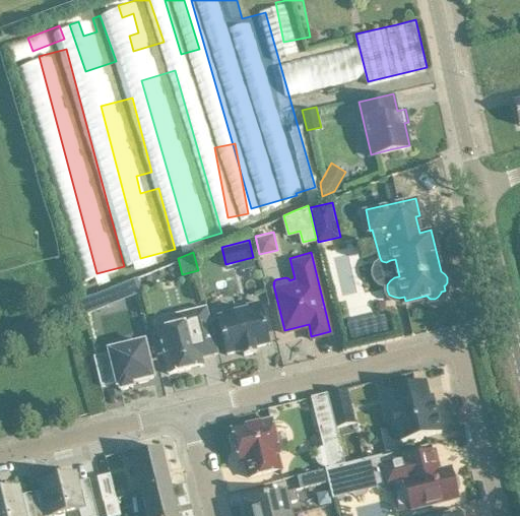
[(84,313),(141,291),(136,275),(95,292),(83,296),(79,297),(80,301),(83,314),(84,313)]
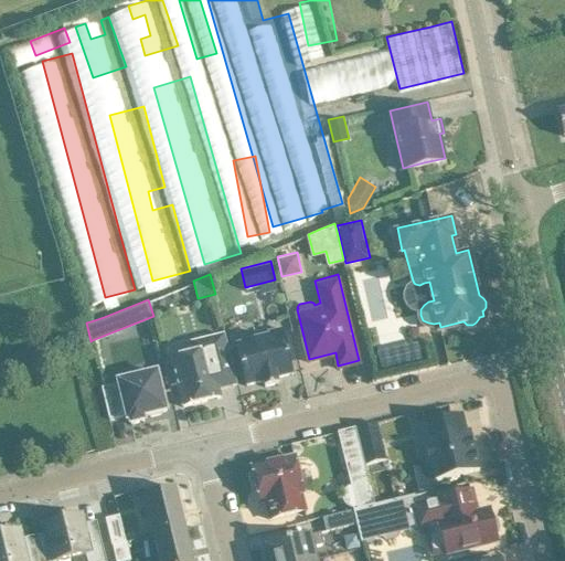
[(246,383),(264,379),(265,384),(278,380),(277,376),(294,371),(281,325),(267,328),(268,331),(235,340),(246,383)]
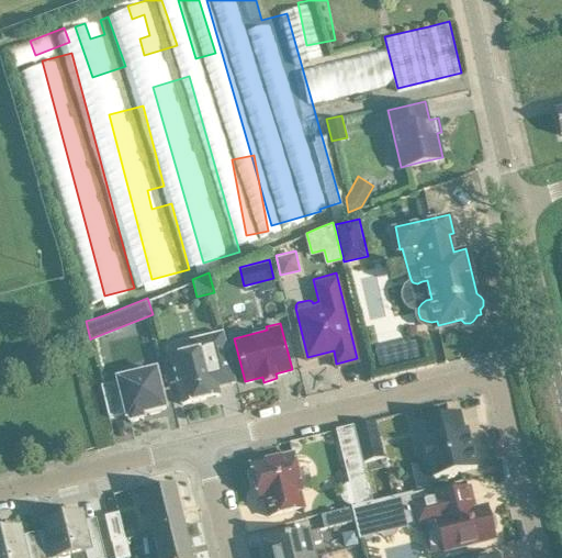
[(182,402),(205,397),(220,392),(217,384),(236,379),(223,327),(189,336),(192,347),(170,353),(182,402)]
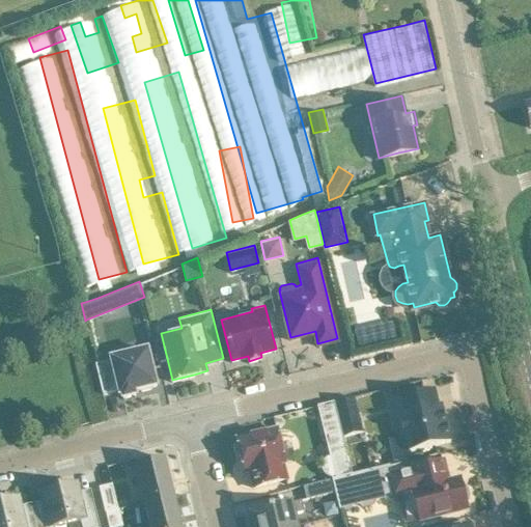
[(392,320),(354,328),(358,344),(395,336),(392,320)]
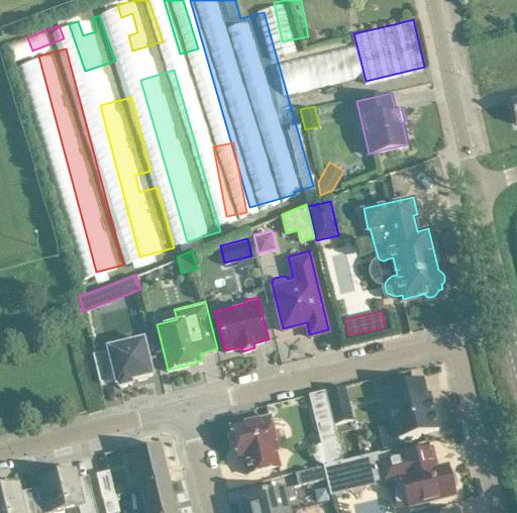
[(132,382),(131,378),(152,373),(142,335),(105,343),(106,348),(93,351),(100,382),(116,378),(117,382),(119,381),(119,385),(132,382)]
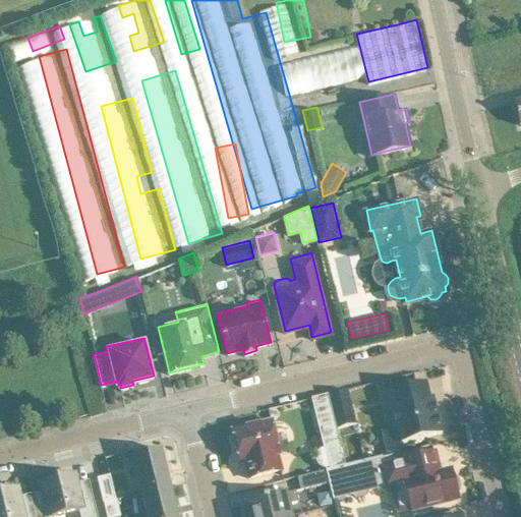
[(398,423),(402,441),(442,431),(433,394),(429,395),(426,380),(386,390),(395,424),(398,423)]
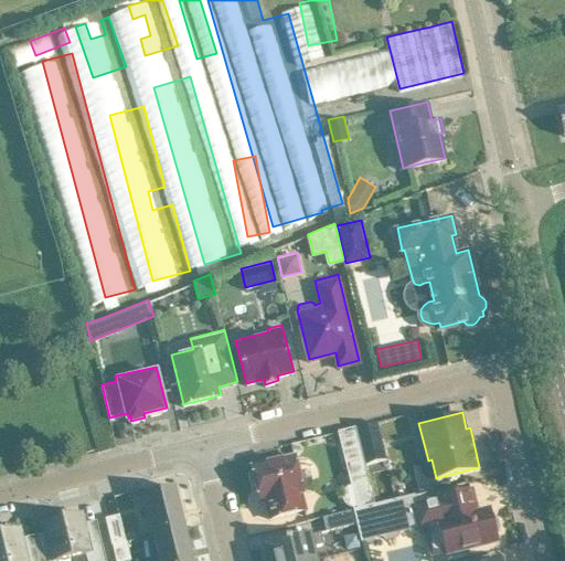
[(356,425),(362,446),(366,462),(385,456),(376,421),(356,425)]
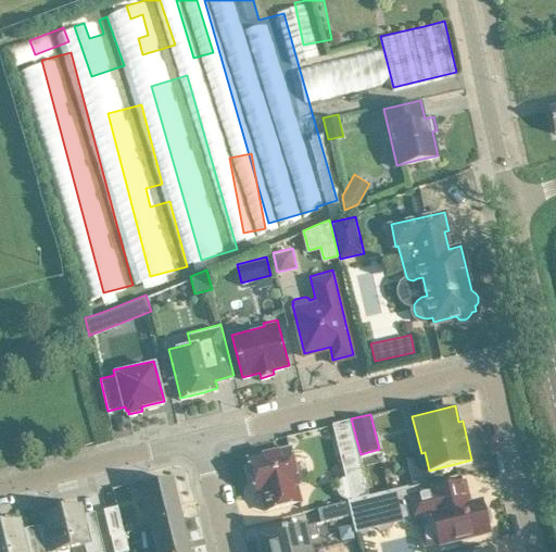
[(332,423),(351,499),(368,493),(350,418),(332,423)]
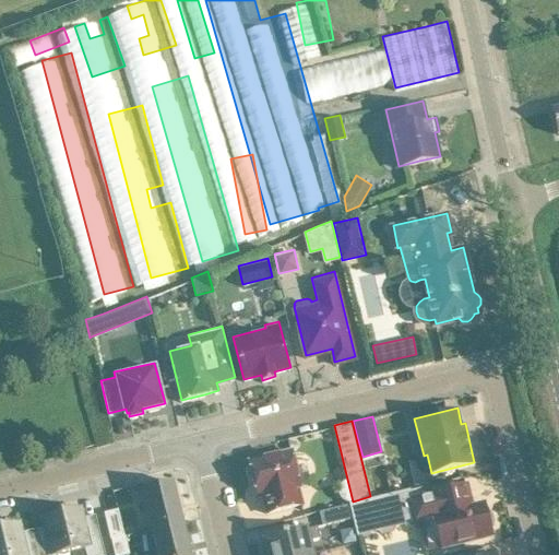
[(258,495),(263,494),(268,511),(304,502),(300,486),(300,485),(292,449),(249,459),(258,495)]
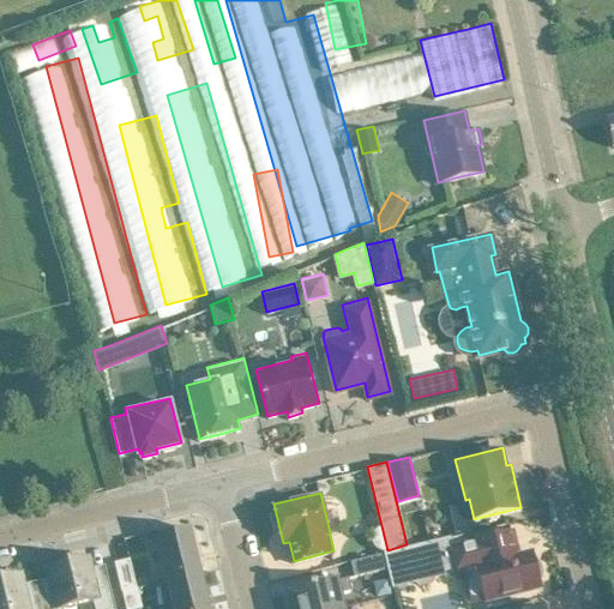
[(202,570),(192,526),(156,535),(167,578),(202,570)]
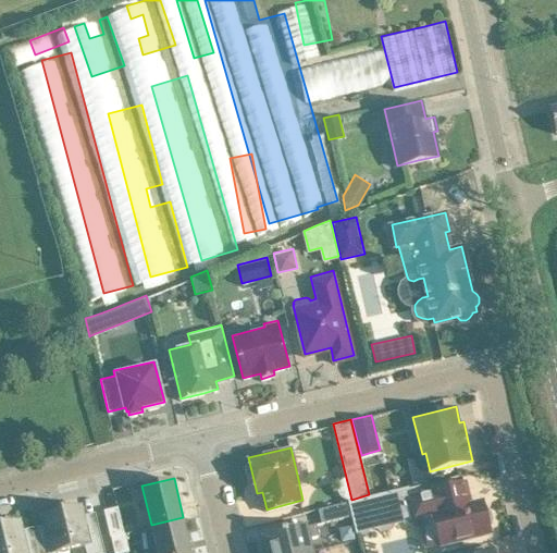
[(351,500),(348,501),(351,514),(356,530),(356,532),(378,527),(380,530),(391,528),(394,523),(403,520),(404,523),(411,520),(418,519),(432,516),(438,543),(469,536),(490,530),(483,500),(470,503),(467,504),(466,499),(469,498),(465,480),(443,486),(411,493),(409,486),(406,486),(369,494),(351,500)]
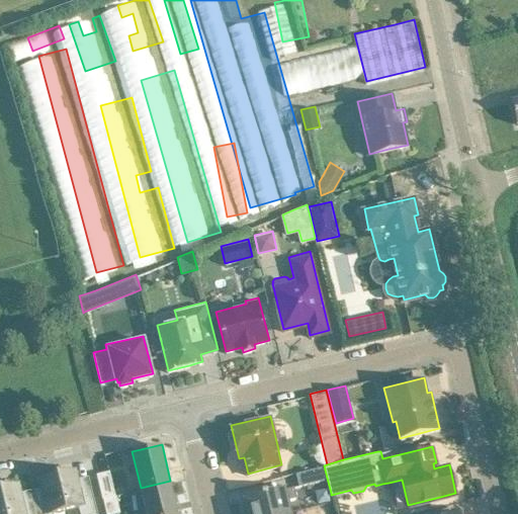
[(126,462),(113,464),(118,506),(132,504),(126,462)]
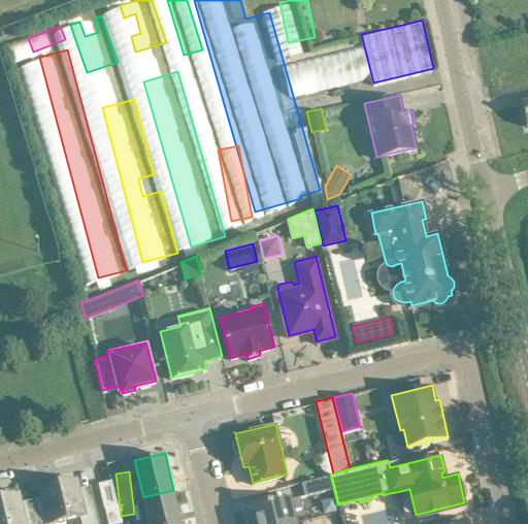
[(305,494),(333,487),(330,475),(301,481),(305,494)]
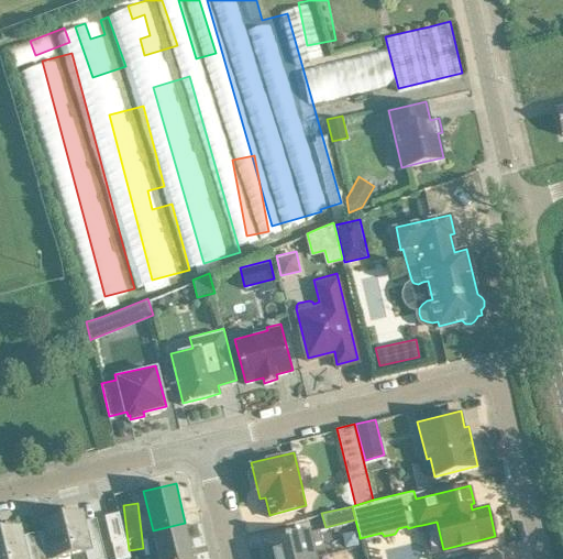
[(81,508),(62,513),(72,554),(85,550),(88,558),(106,558),(96,516),(84,519),(81,508)]
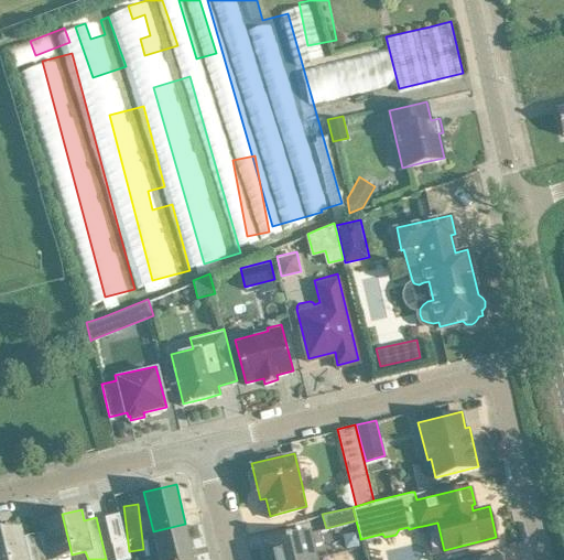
[(126,538),(120,512),(105,515),(111,542),(126,538)]
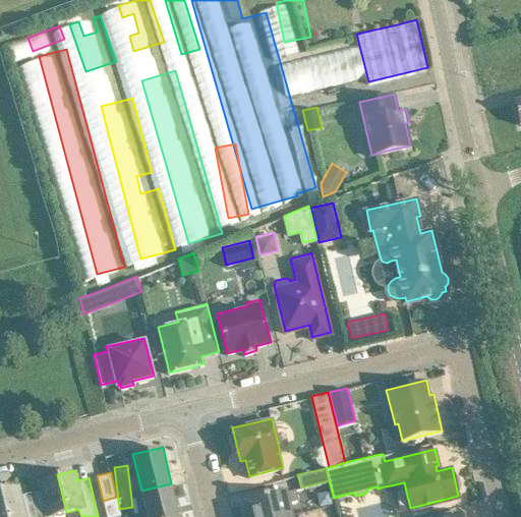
[(39,479),(42,489),(31,492),(37,516),(53,516),(54,515),(66,512),(57,474),(39,479)]
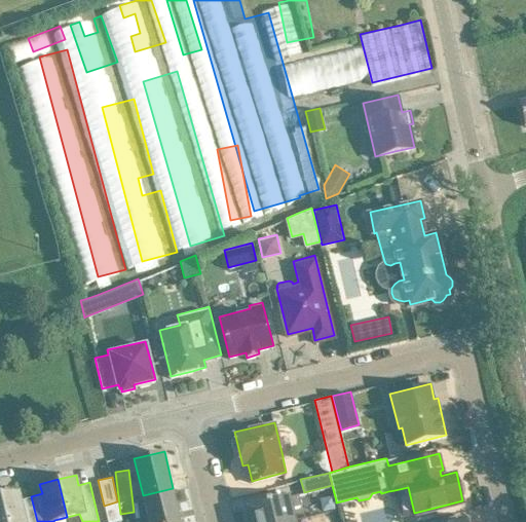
[(181,521),(173,488),(143,495),(149,521),(181,521)]
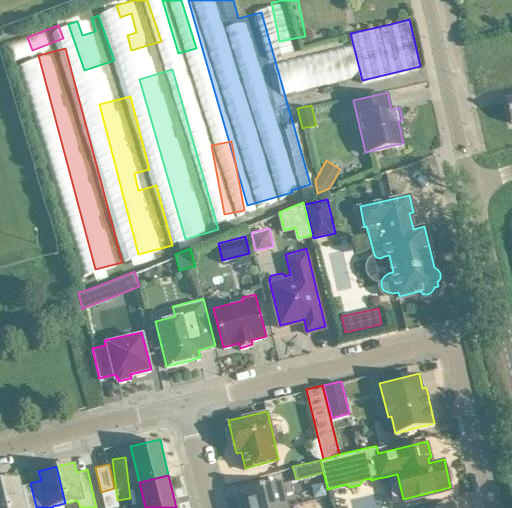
[(18,476),(0,479),(0,480),(6,507),(36,507),(30,483),(20,485),(18,476)]
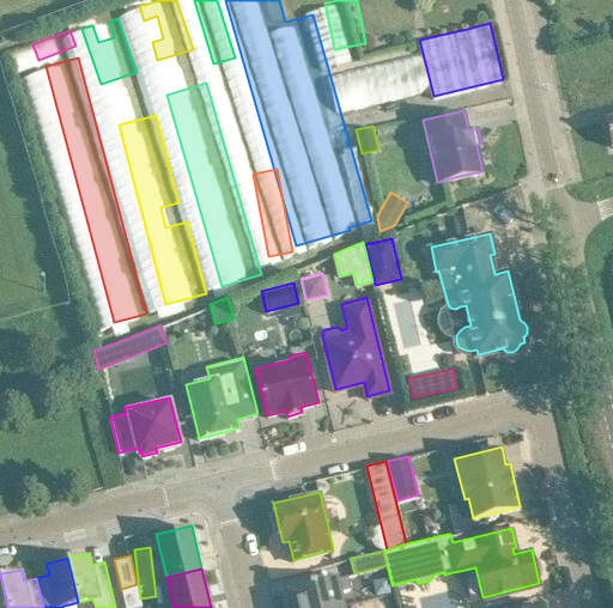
[(287,600),(289,607),(322,607),(344,603),(340,590),(351,587),(349,575),(338,577),(337,576),(289,588),(292,599),(287,600)]
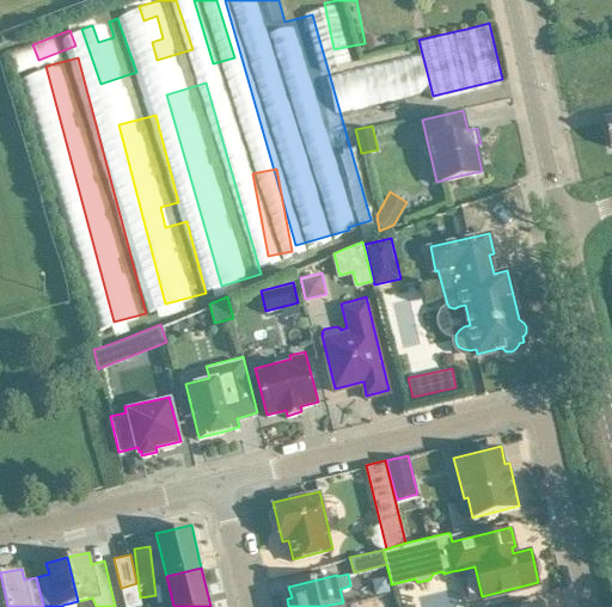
[(372,589),(374,605),(396,601),(393,587),(372,589)]
